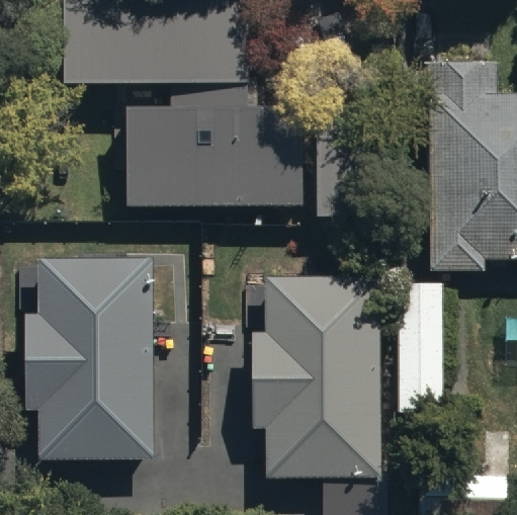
[(255,0),(63,0),(64,82),(255,82),(255,0)]
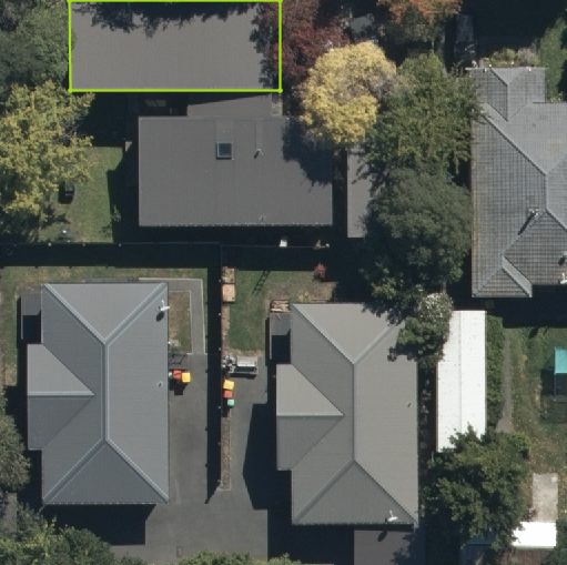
[(536,42),(478,40),(478,68),(471,68),(471,295),(532,295),(532,283),(566,282),(566,101),(543,102),(543,67),(536,67),(536,42)]
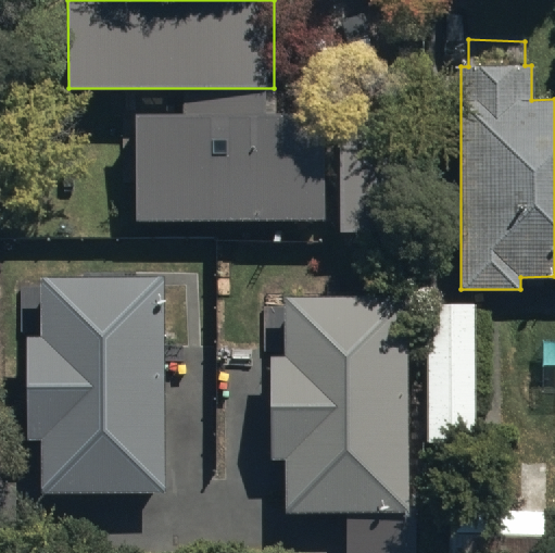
[(185,113),(138,113),(138,220),(322,220),(322,117),(275,117),(275,91),(185,91),(185,113)]
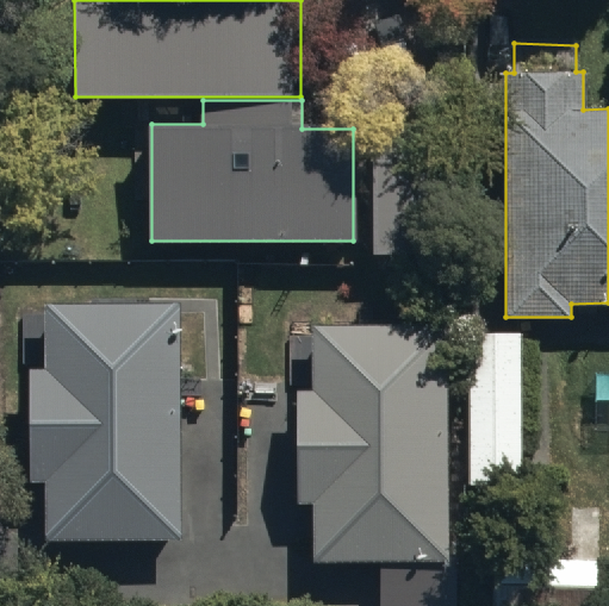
[(452,123),(372,123),(372,255),(452,255),(452,123)]
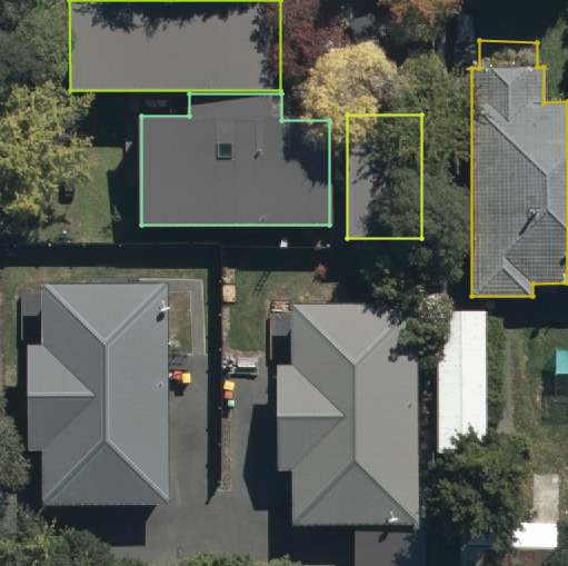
[(167,285),(43,284),(43,343),(28,343),(28,453),(41,453),(41,504),(167,504),(167,285)]
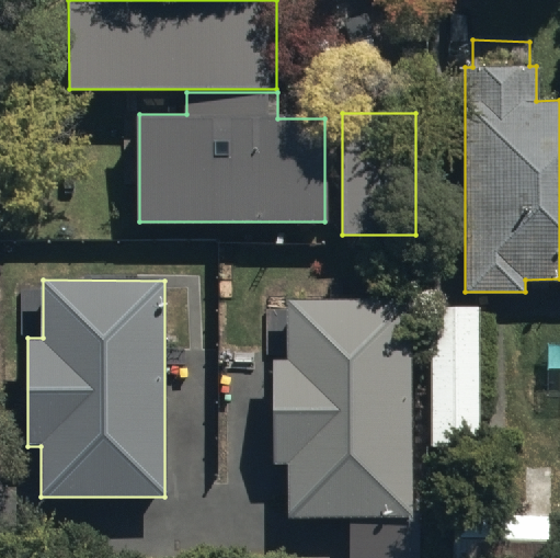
[(415,299),(289,299),(288,360),(273,360),(271,462),(286,463),(285,515),(411,519),(415,299)]
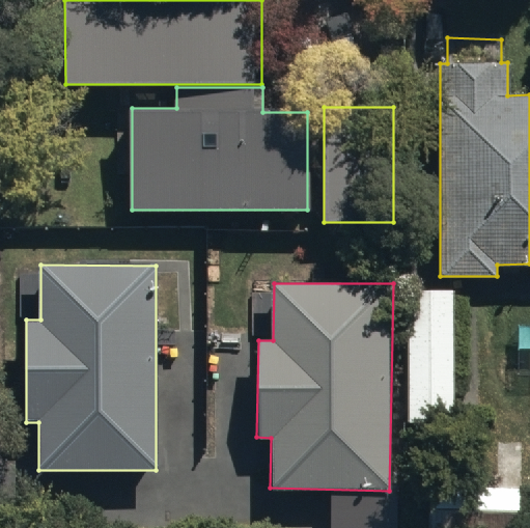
[(453,290),(407,290),(407,422),(453,422),(453,290)]
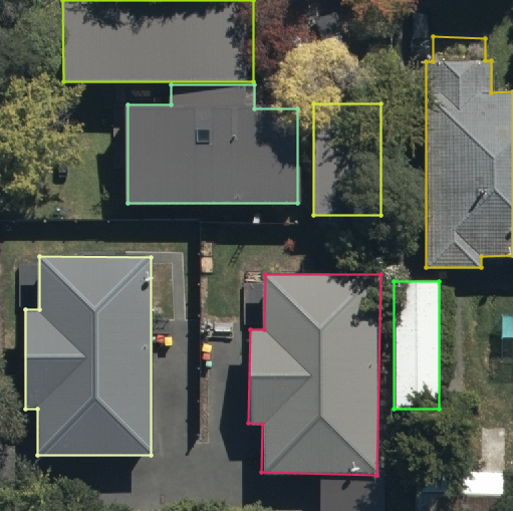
All buildings are outlined.
